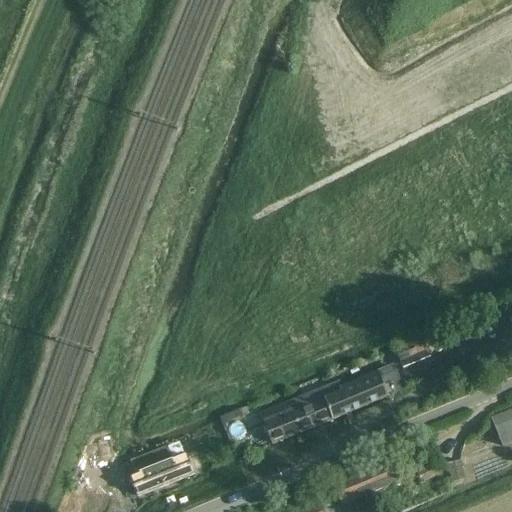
[(424,346),(397,357),(402,369),(429,358),(424,346)]
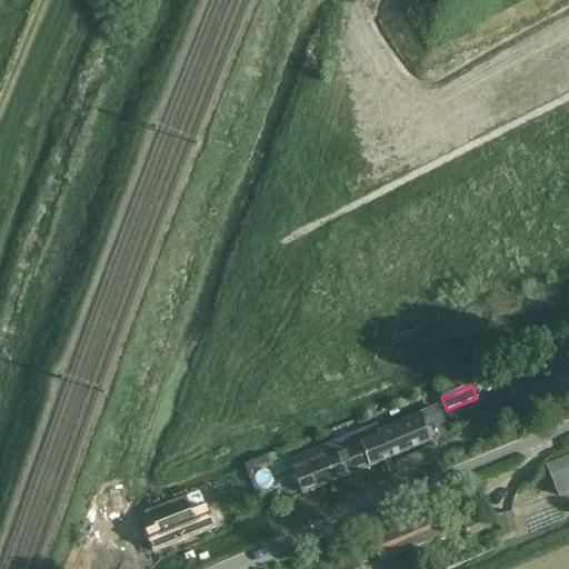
[(301,495),(389,458),(431,441),(449,432),(438,407),(435,408),(418,415),(379,431),(377,426),(289,461),(293,471),(292,471),(301,495)]
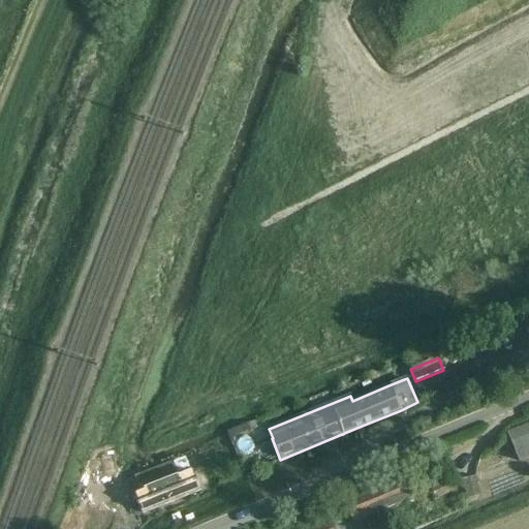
[(528,424),(521,428),(506,434),(518,462),(528,457),(528,424)]
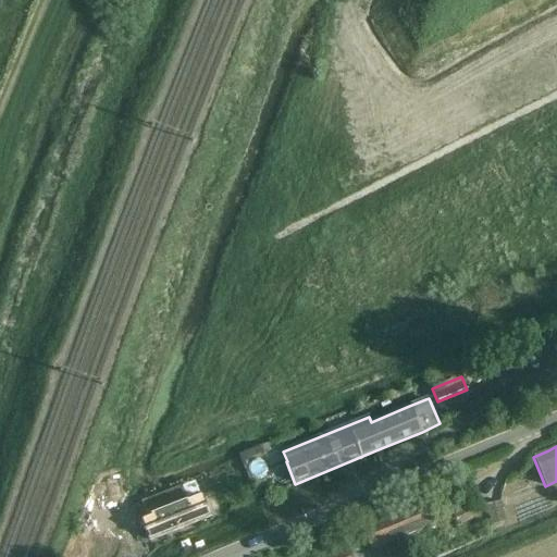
[(150,541),(178,530),(209,518),(200,496),(188,500),(183,486),(141,503),(148,518),(141,519),(150,541)]
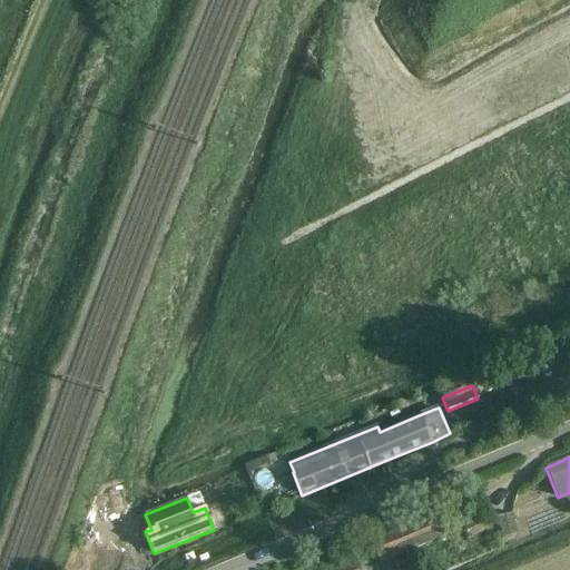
[(516,531),(511,514),(498,518),(502,537),(502,539),(517,536),(516,531)]
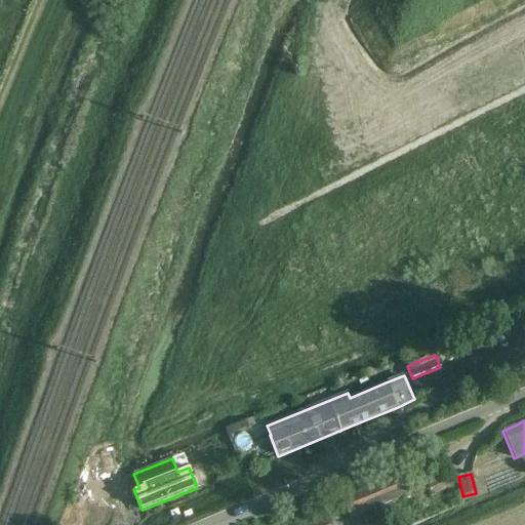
[(400,476),(372,486),(380,506),(406,495),(408,500),(417,496),(412,485),(405,488),(400,476)]
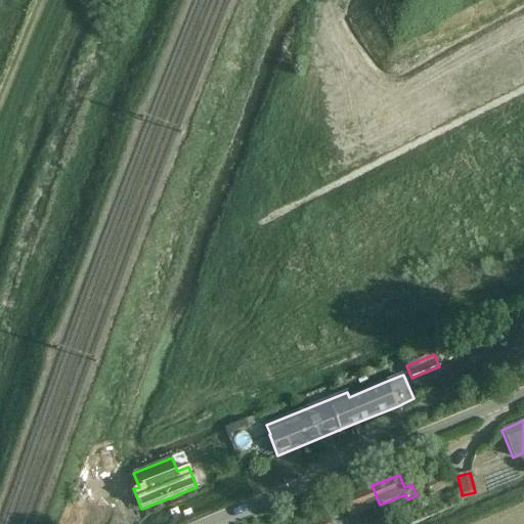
[(380,505),(372,485),(333,501),(335,508),(336,510),(326,513),(317,517),(317,518),(303,523),(345,523),(344,520),(361,513),(365,523),(385,523),(387,523),(380,505)]
